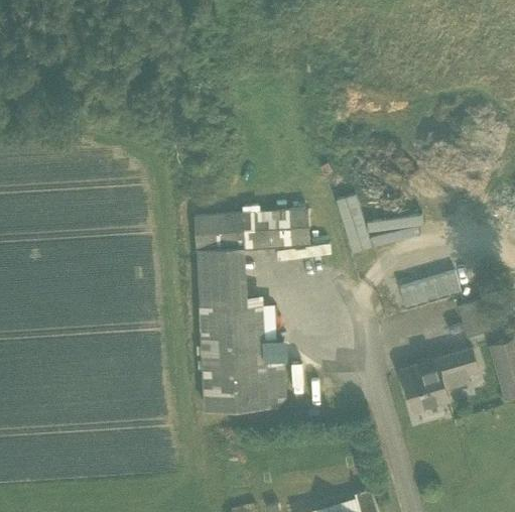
[(307,212),(271,214),(273,248),(309,246),(307,212)]
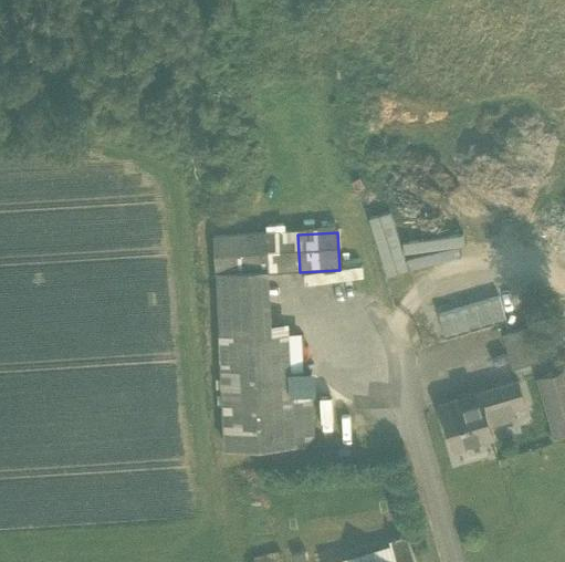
[(297,235),(275,237),(278,273),(300,272),(297,235)]
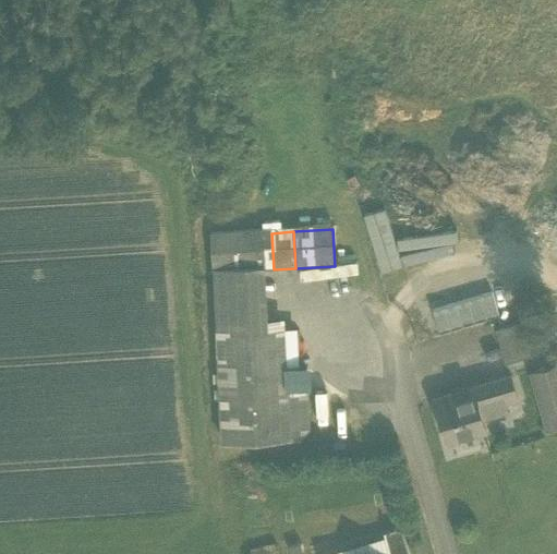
[(271,233),(212,237),(214,274),(265,271),(274,269),(271,233)]
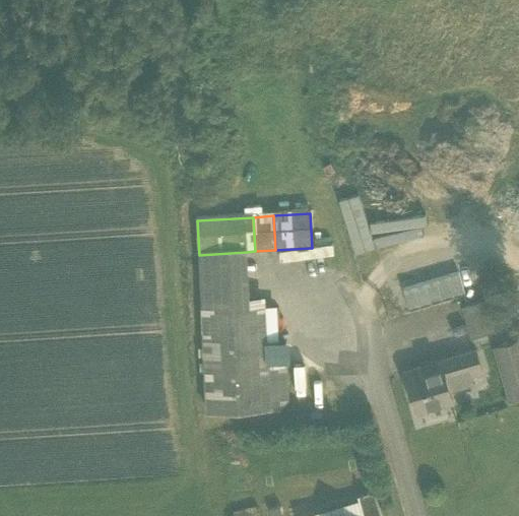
[(355,229),(410,230),(410,219),(355,219),(355,229)]
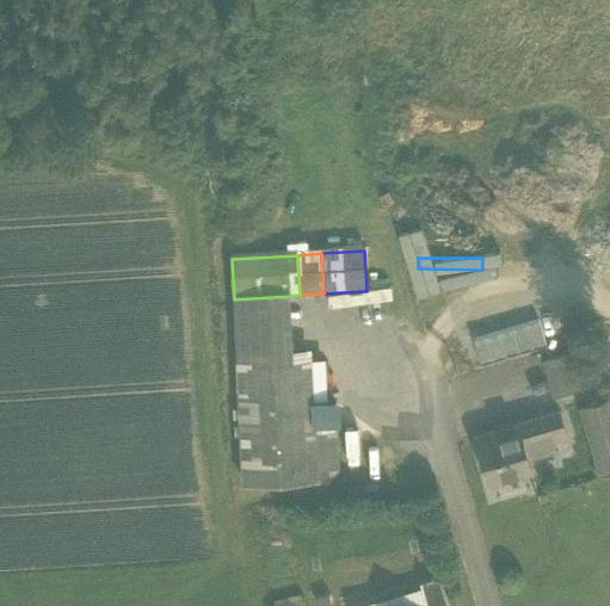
[(290,296),(235,300),(239,369),(294,365),(290,296)]
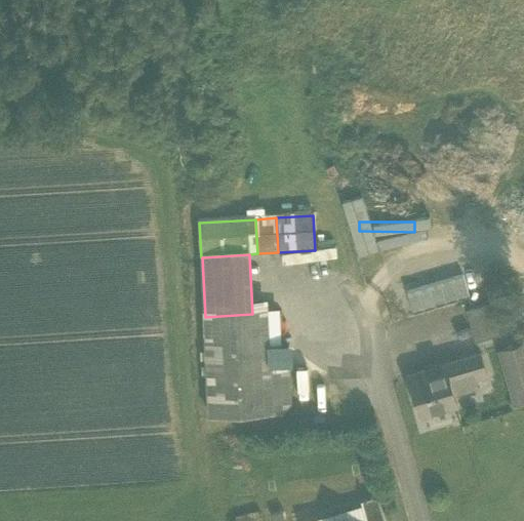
[(469,298),(464,279),(452,282),(458,302),(469,298)]
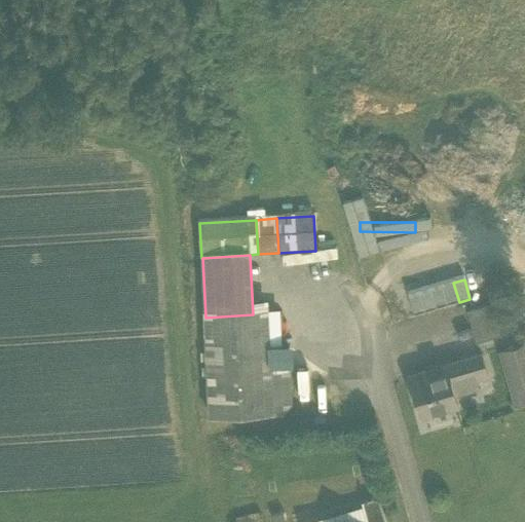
[(459,302),(453,283),(442,286),(448,305),(459,302)]
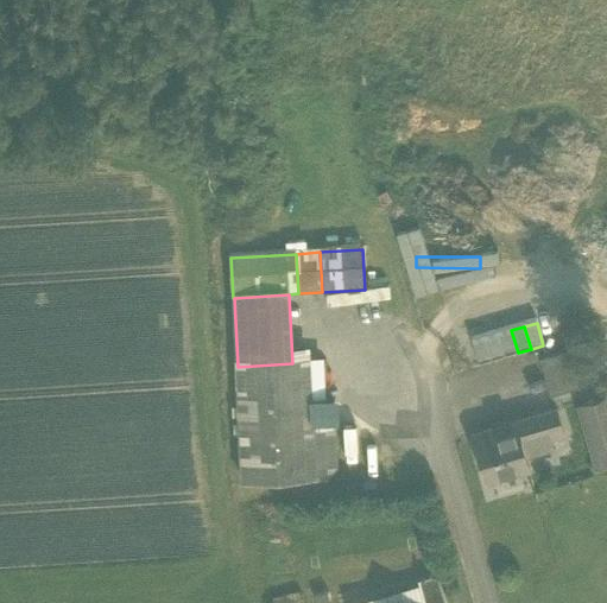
[(518,353),(511,330),(499,334),(505,357),(518,353)]
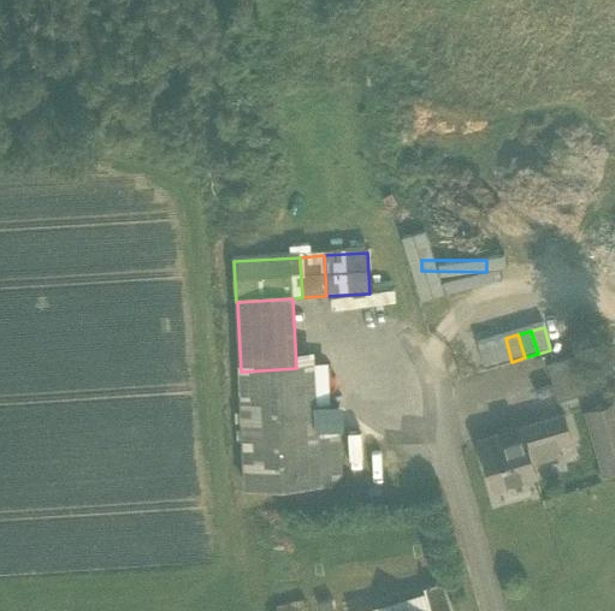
[(512,362),(506,338),(492,342),(500,366),(512,362)]
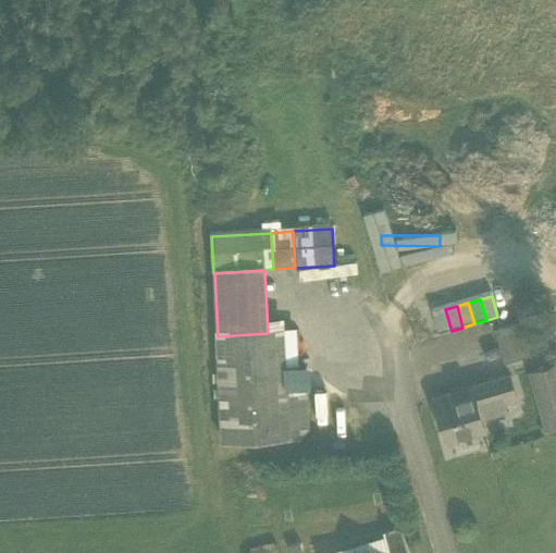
[(452,331),(445,309),(433,314),(440,334),(452,331)]
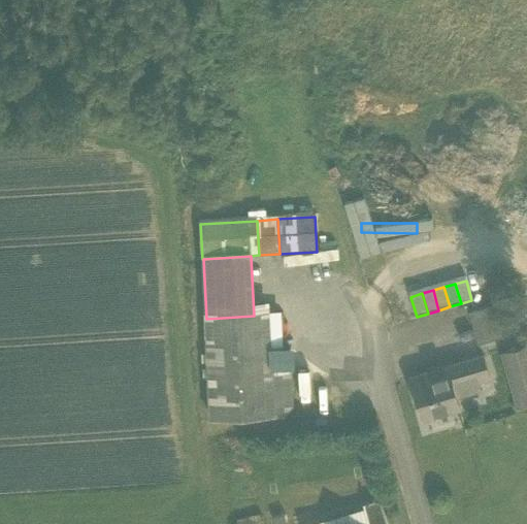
[(206,319),(207,340),(270,337),(269,316),(254,316),(206,319)]
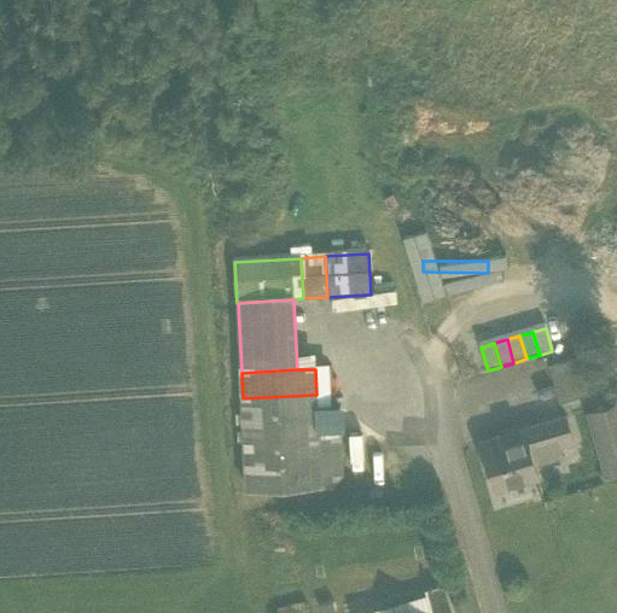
[(316,395),(243,398),(249,496),(322,492),(319,435),(318,410),(316,395)]
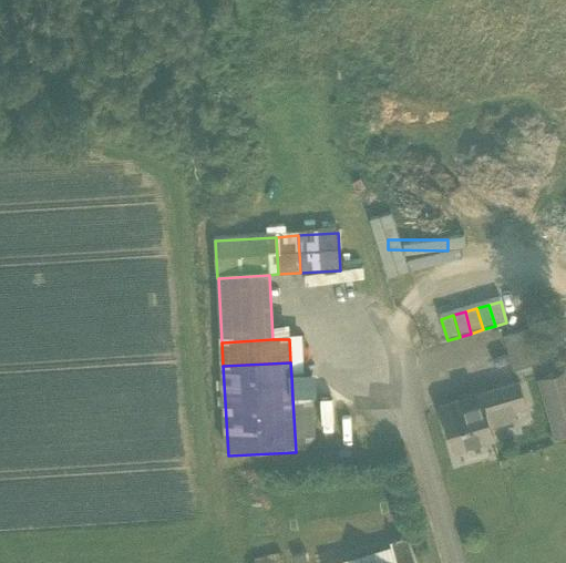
[(565,372),(541,381),(557,439),(565,436),(565,372)]
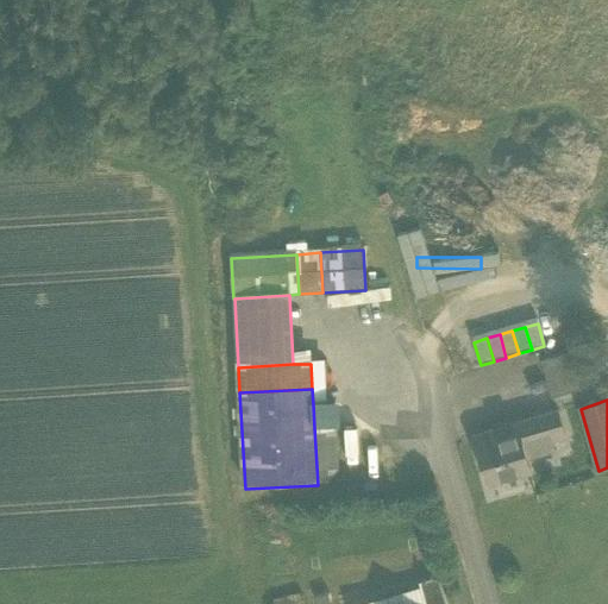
[(336,403),(313,404),(314,428),(334,427),(337,427),(336,403)]
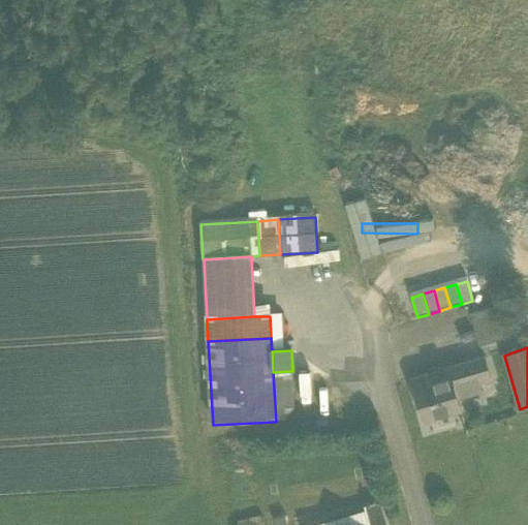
[(486,361),(472,365),(478,385),(479,385),(492,382),(486,361)]
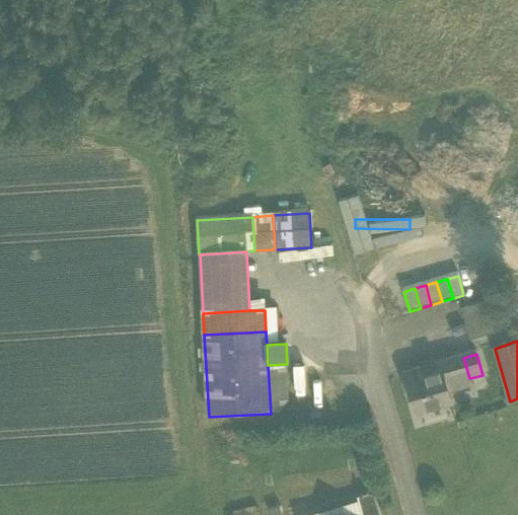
[(430,369),(405,376),(415,411),(452,400),(449,392),(472,386),(470,378),(469,378),(463,358),(429,367),(430,369)]
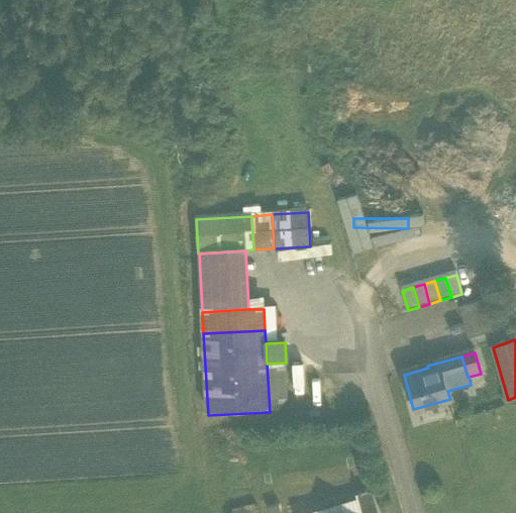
[(284,363),(267,364),(270,412),(276,411),(285,401),(284,363)]
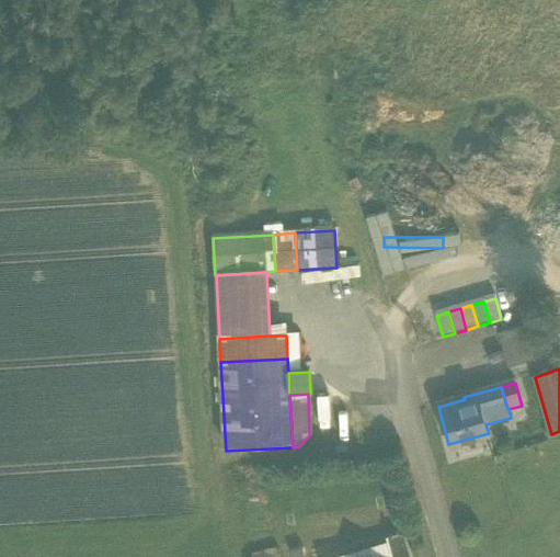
[(411,556),(404,533),(387,538),(388,542),(391,556),(411,556)]
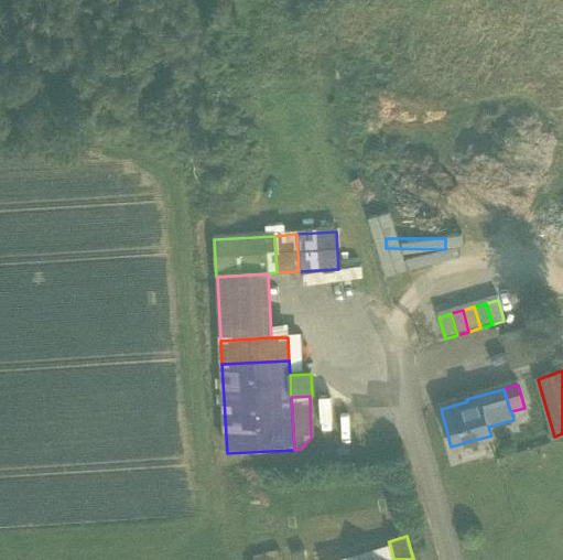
[(393,559),(390,545),(338,559),(393,559)]
